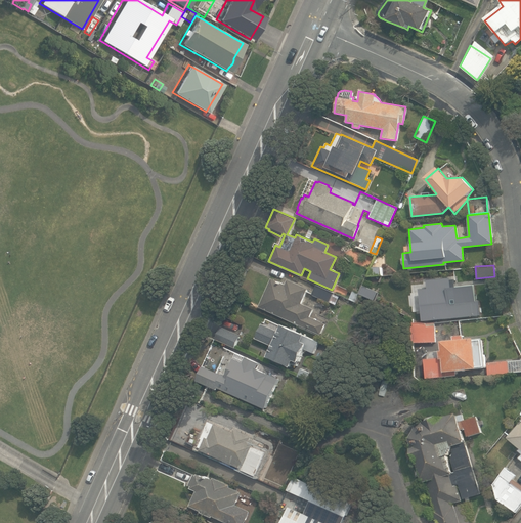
[(370,267),(366,276),(380,275),(379,266),(370,267)]
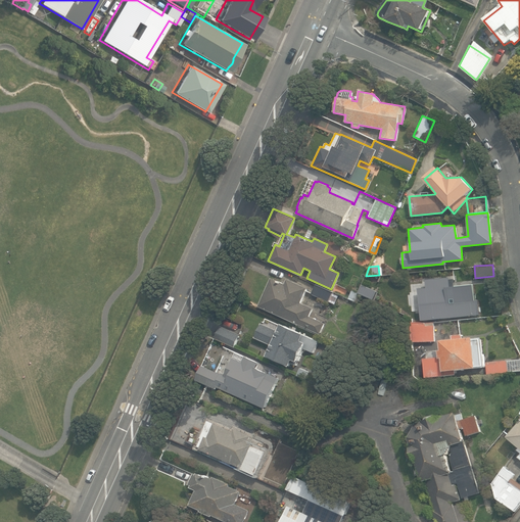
[(417,288),(420,321),(476,315),(475,298),(468,299),(467,284),(455,285),(455,277),(424,280),(425,287),(417,288)]
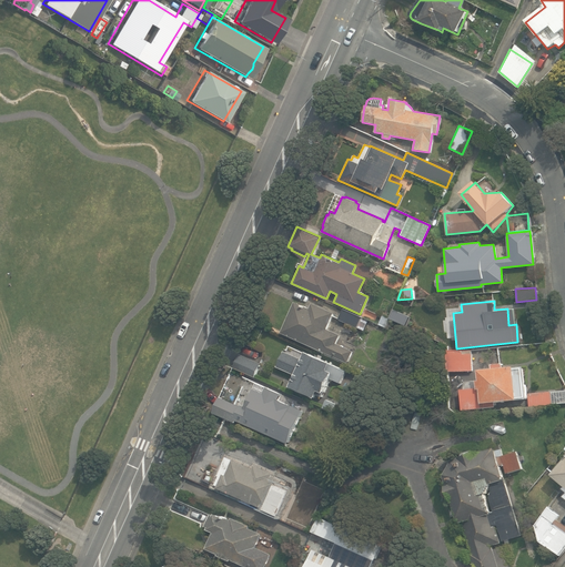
[(279,333),(345,364),(351,352),(334,344),(340,334),(325,327),(332,313),(313,304),(311,307),(308,306),(306,309),(293,303),(279,333)]
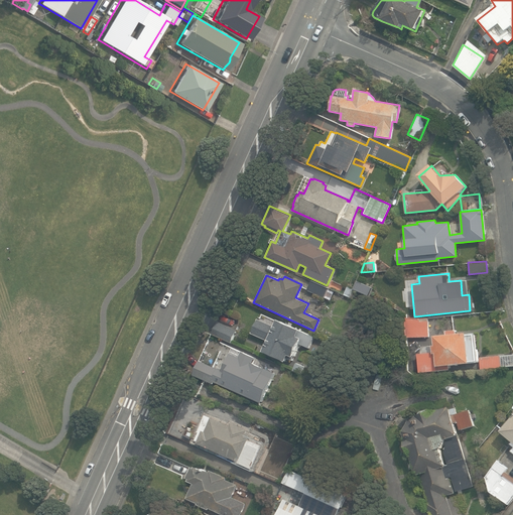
[(305,290),(330,299),(333,291),(327,289),(328,287),(309,280),(305,290)]
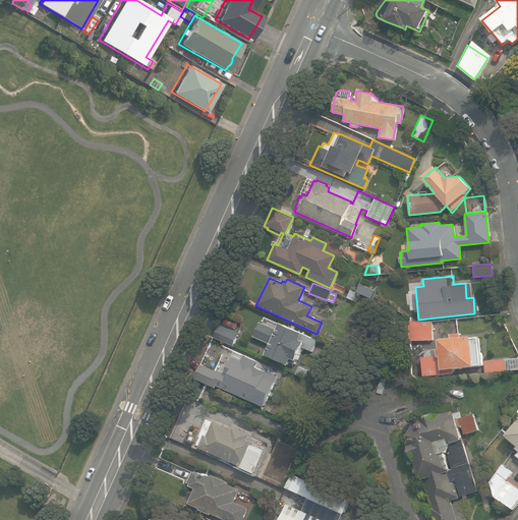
[(356,292),(370,298),(373,289),(359,283),(356,292)]
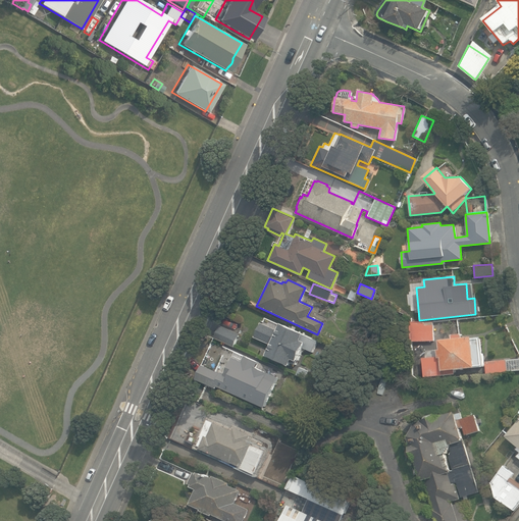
[(346,298),(352,300),(356,293),(350,290),(346,298)]
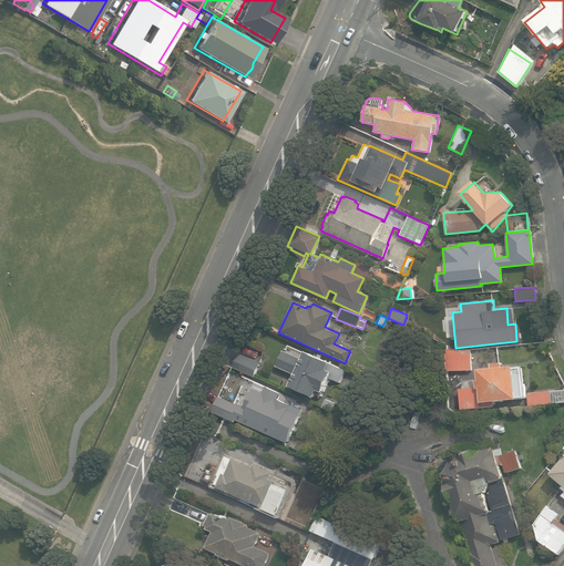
[(443,350),(445,371),(470,369),(468,348),(443,350)]
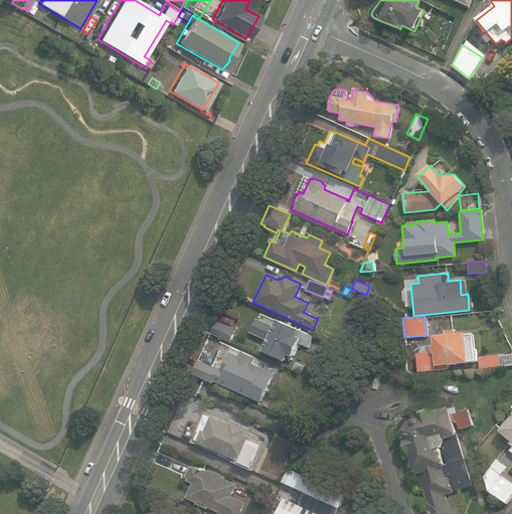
[(262,351),(284,361),(287,354),(292,356),(298,342),(307,346),(312,335),(276,319),(274,323),(261,317),(260,319),(256,318),(249,333),(267,340),(262,351)]
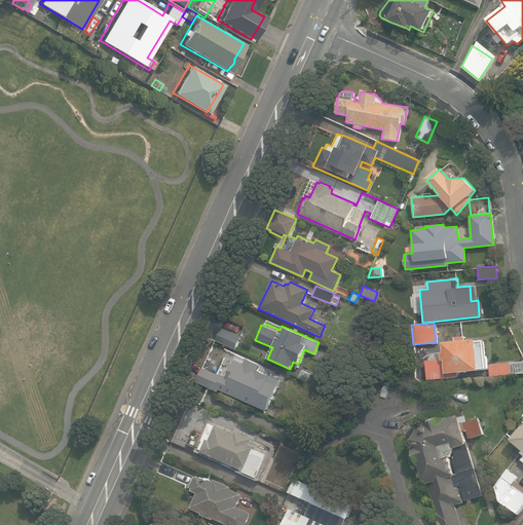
[(215,339),(234,348),(239,336),(220,327),(215,339)]
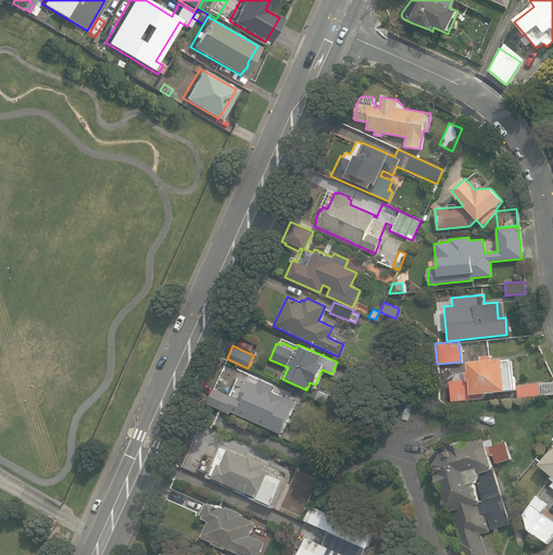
[(449,381),(451,401),(482,398),(482,393),(505,391),(505,390),(513,390),(510,358),(502,360),(502,358),(489,360),(489,355),(478,356),(478,361),(467,362),(467,371),(465,371),(466,379),(449,381)]
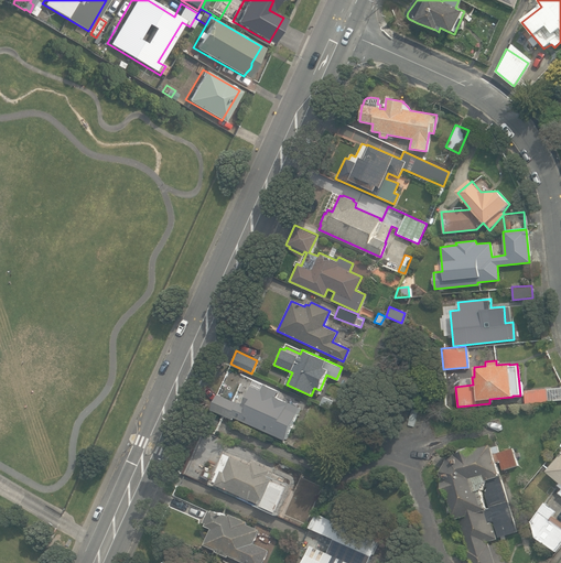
[(278,391),(262,383),(259,390),(249,386),(240,404),(217,394),(211,410),(230,419),(232,417),(283,440),(298,407),(274,397),(278,391)]
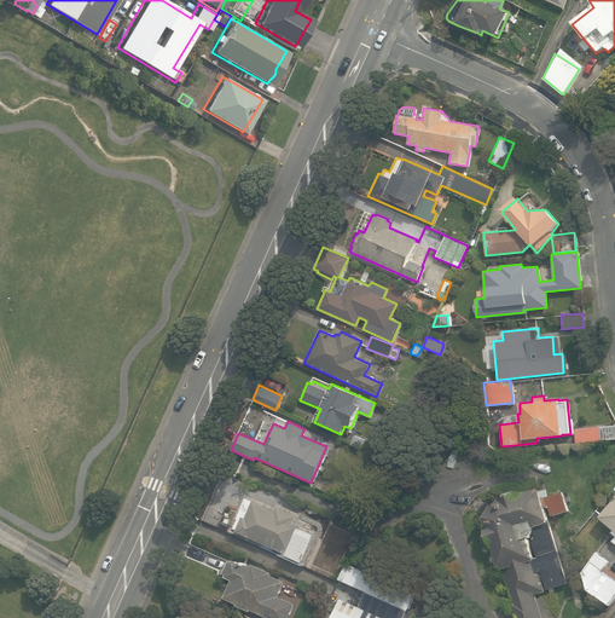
[(614,423),(573,428),(575,443),(614,438),(614,423)]
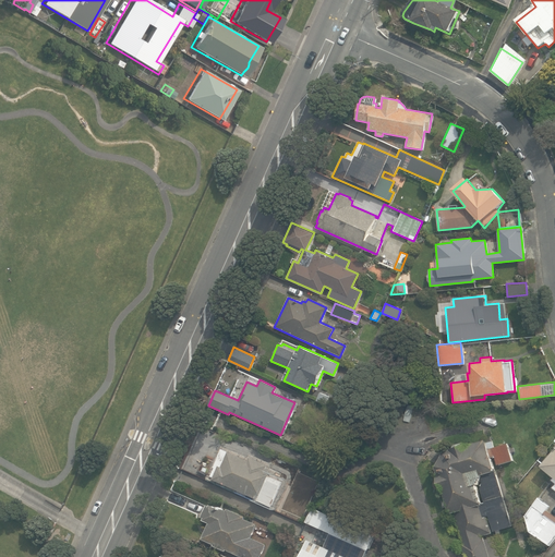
[(314,400),(324,404),(327,396),(318,391),(314,400)]
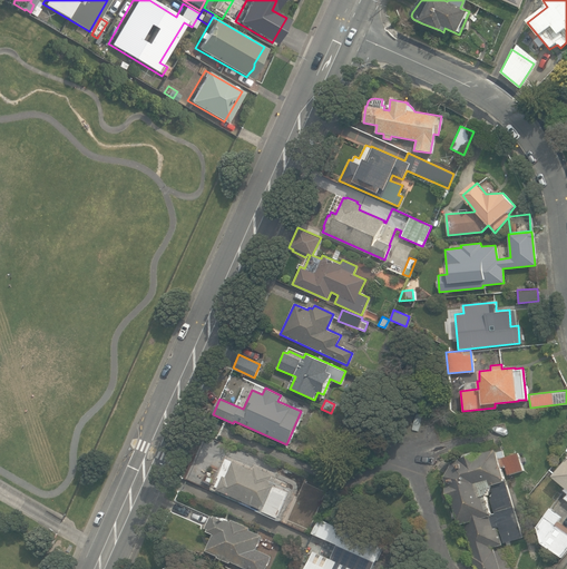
[(201,448),(222,458),(227,445),(206,435),(201,448)]
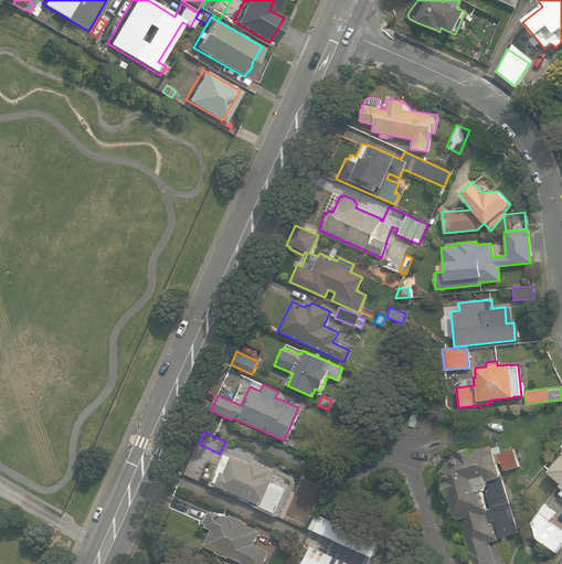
[(516,465),(510,449),(499,453),(497,447),(492,448),(491,445),(473,450),(468,448),(460,450),(458,454),(447,457),(441,472),(443,479),(442,479),(443,485),(441,485),(438,489),(441,493),(444,495),(446,495),(449,503),(445,504),(447,514),(453,512),(454,517),(457,515),(468,550),(466,550),(469,563),(505,563),(499,543),(489,546),(488,543),(487,544),(486,542),(495,539),(489,521),(492,521),(498,538),(518,531),(499,470),(516,465)]
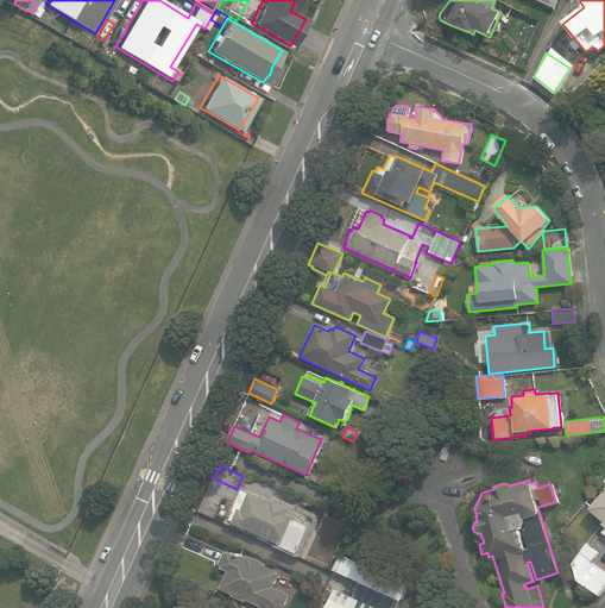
[(229,522),(297,553),(309,526),(298,520),(301,515),(290,511),(291,507),(271,497),(269,501),(241,489),(232,509),(233,509),(228,519),(231,520),(229,522)]
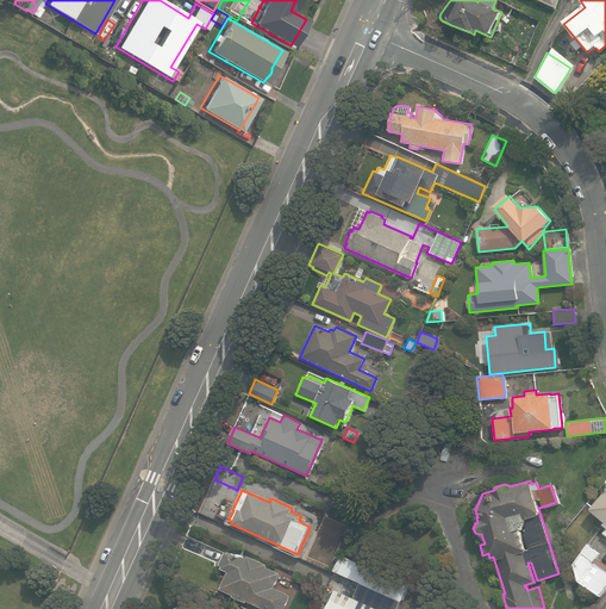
[(601,533),(605,536),(605,490),(591,509),(605,521),(601,524),(605,528),(601,533)]
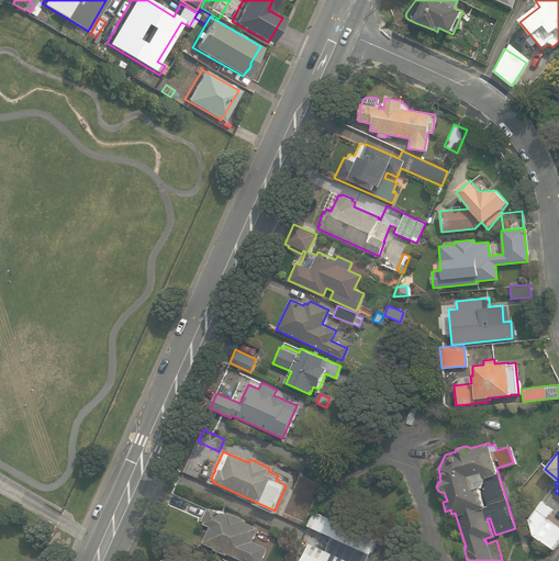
[(277,479),(298,489),(304,474),(284,464),(277,479)]
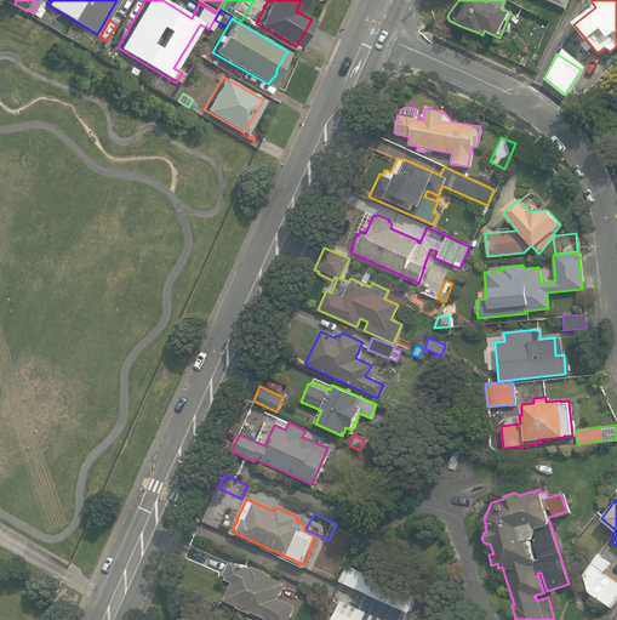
[(588,591),(609,607),(616,595),(616,575),(605,567),(609,563),(596,555),(583,574),(588,591)]
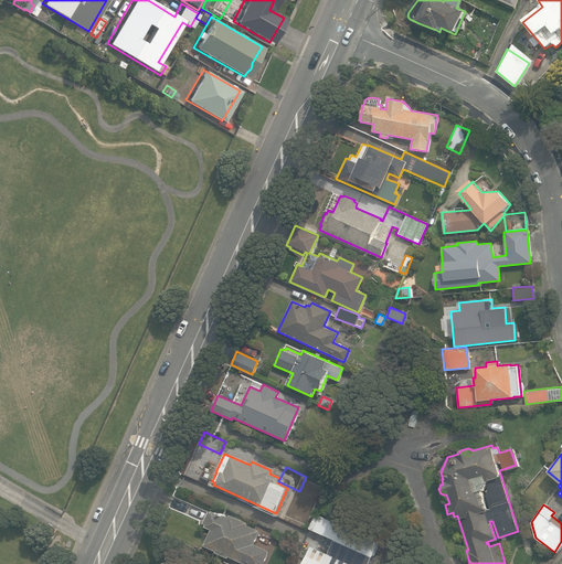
[(228,518),(212,510),(211,513),(208,512),(203,523),(205,524),(204,527),(211,530),(203,545),(215,551),(214,552),(228,557),(228,556),(244,563),(261,563),(267,551),(252,544),(258,530),(246,524),(246,523),(229,515),(228,518)]
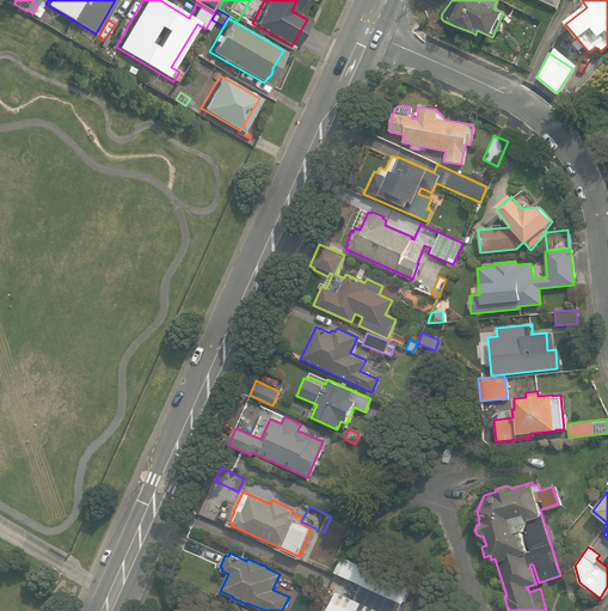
[(333,573),(400,604),(401,604),(404,598),(407,599),(412,590),(341,556),(333,573)]
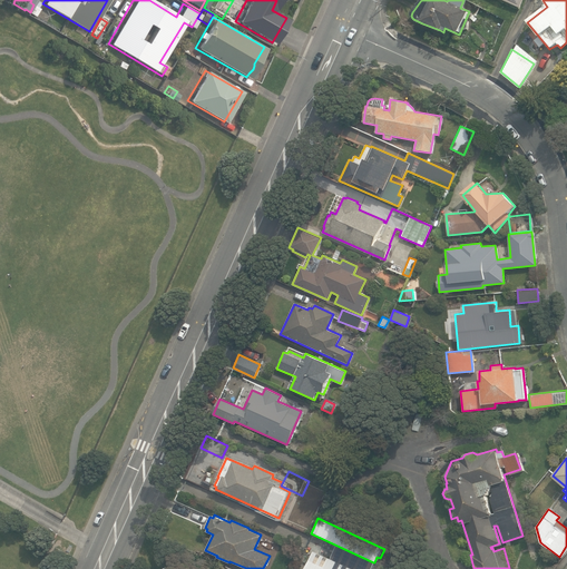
[(303,568),(352,568),(312,551),(303,568)]
